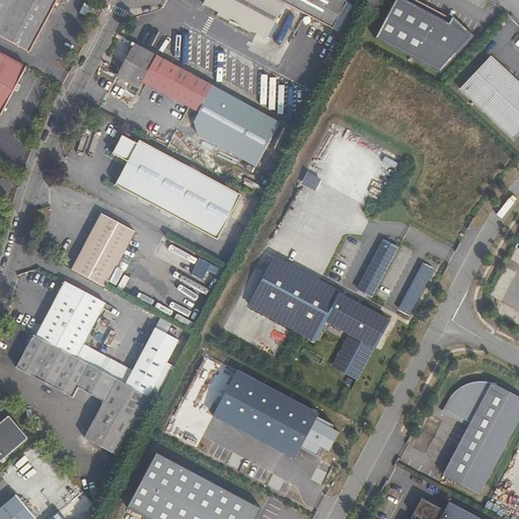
[(55,0),(0,0),(0,34),(28,51),(55,0)]
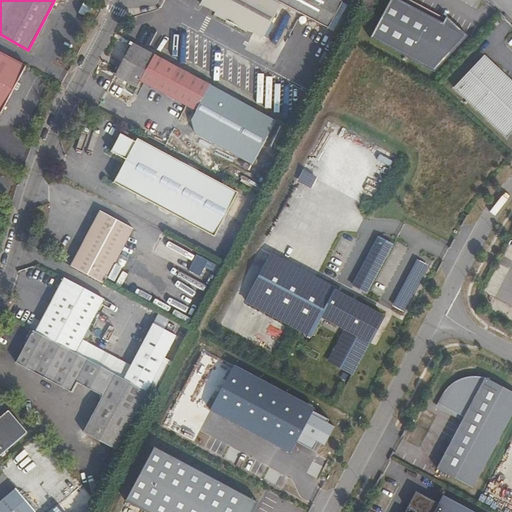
[(282,3),(276,0),(203,0),(202,3),(218,11),(216,15),(248,32),(249,28),(266,37),(282,3)]
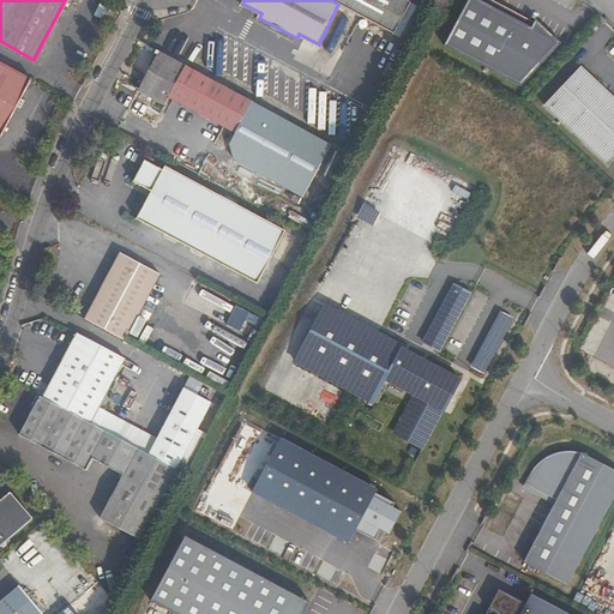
[(411,0),(410,0),(331,0),(338,4),(395,34),(411,0)]
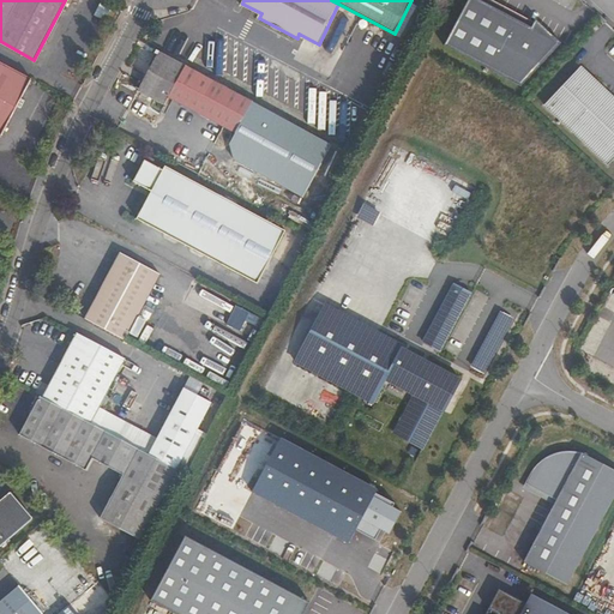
[(476,0),(470,0),(446,44),(519,84),(559,42),(535,19),(530,29),(476,0)]
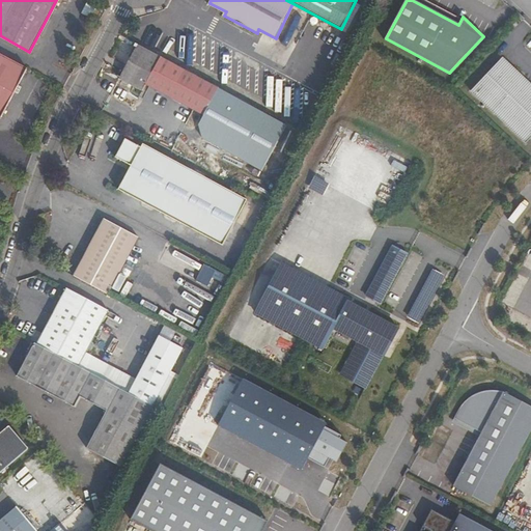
[(146,85),(162,56),(136,42),(134,46),(136,47),(119,78),(144,91),(146,85)]
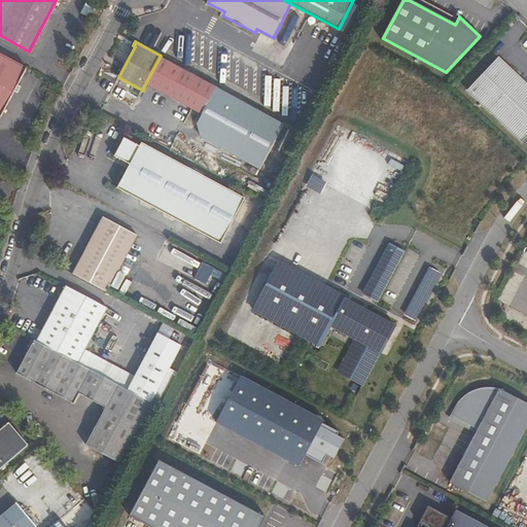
[(30,69),(0,53),(0,114),(4,117),(30,69)]
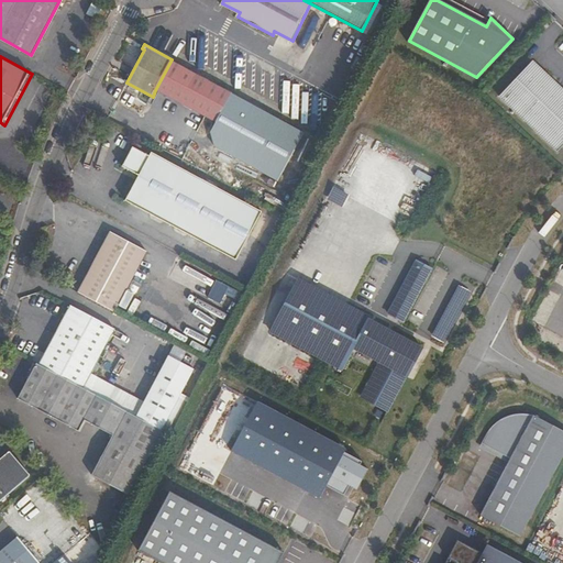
[(168,97),(184,66),(172,59),(155,90),(168,97)]
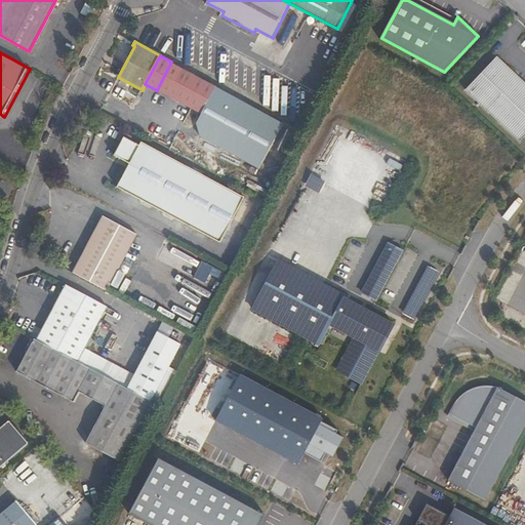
[(524,82),(497,56),(466,90),(520,140),(524,135),(524,82)]
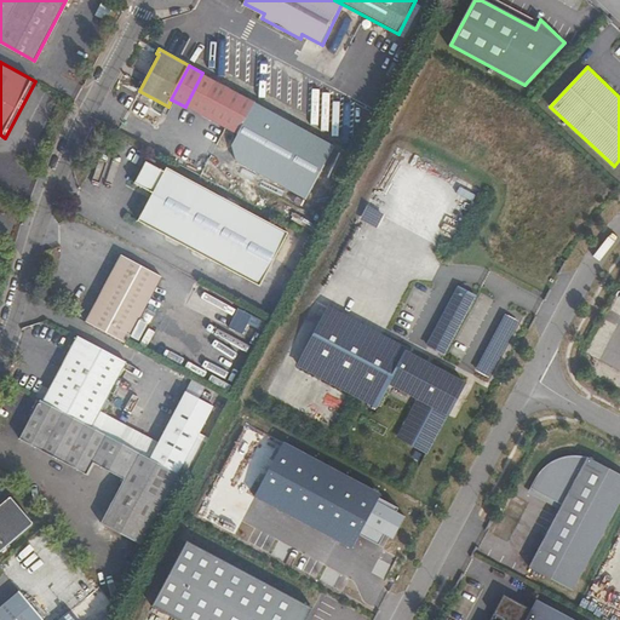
[(256,101),(202,73),(185,107),(237,135),(239,132),(256,101)]
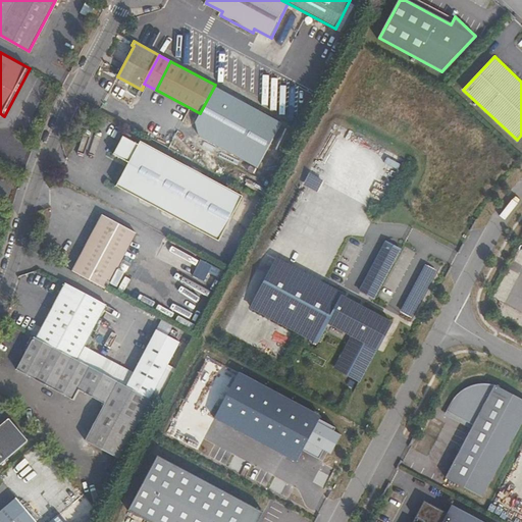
[(226,124),(241,99),(215,85),(201,111),(226,124)]
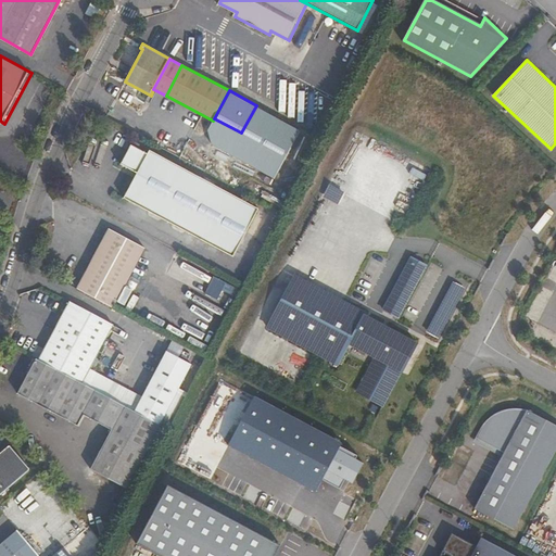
[(280,152),(300,161),(310,138),(290,130),(280,152)]
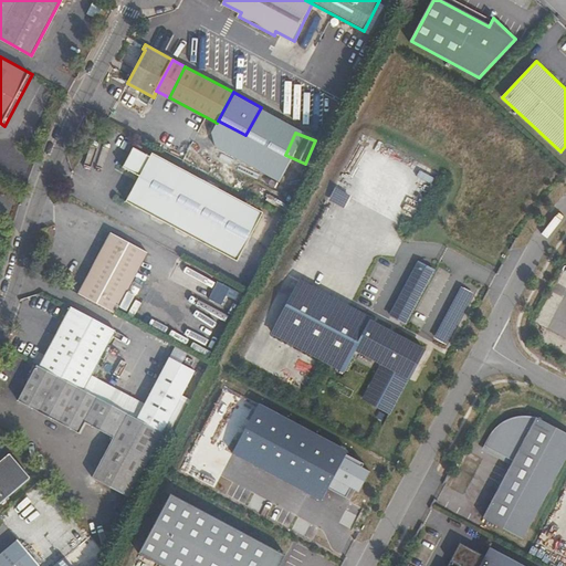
[(263,210),(152,152),(149,155),(133,146),(122,167),(138,177),(125,200),(237,259),(263,210)]
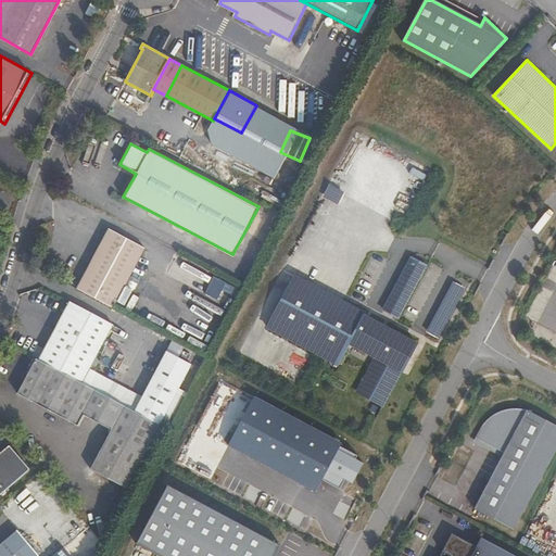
[(113,306),(144,247),(109,227),(77,288),(113,306)]
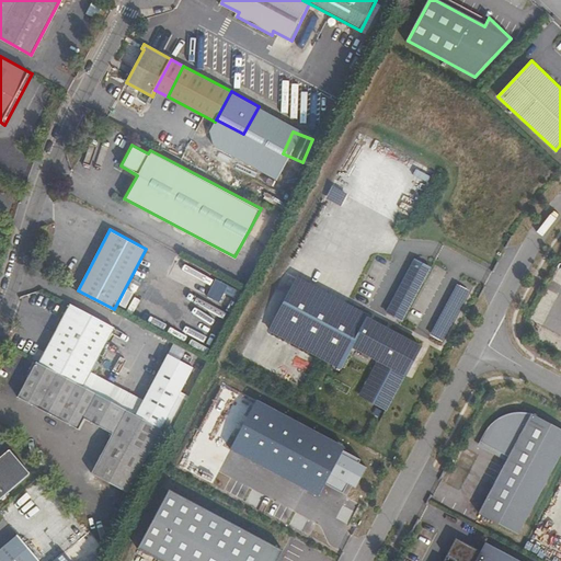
[(414,259),(386,311),(401,319),(428,266),(414,259)]
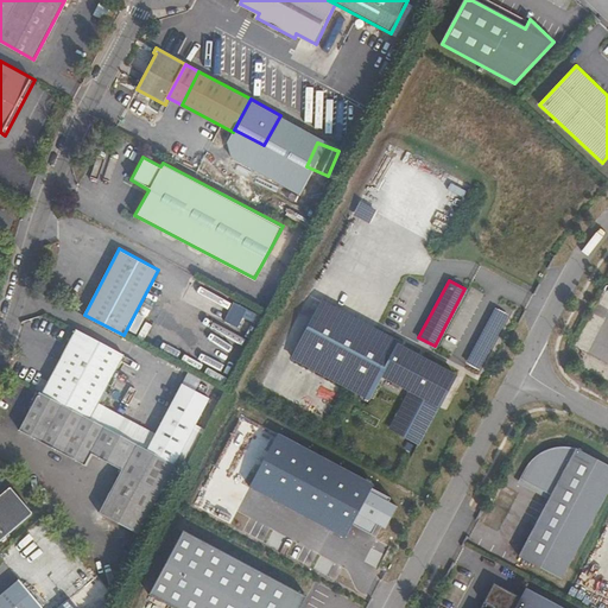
[(439,406),(456,374),(397,344),(399,341),(321,301),(291,356),(368,398),(381,374),(410,390),(390,428),(418,443),(438,405),(439,406)]
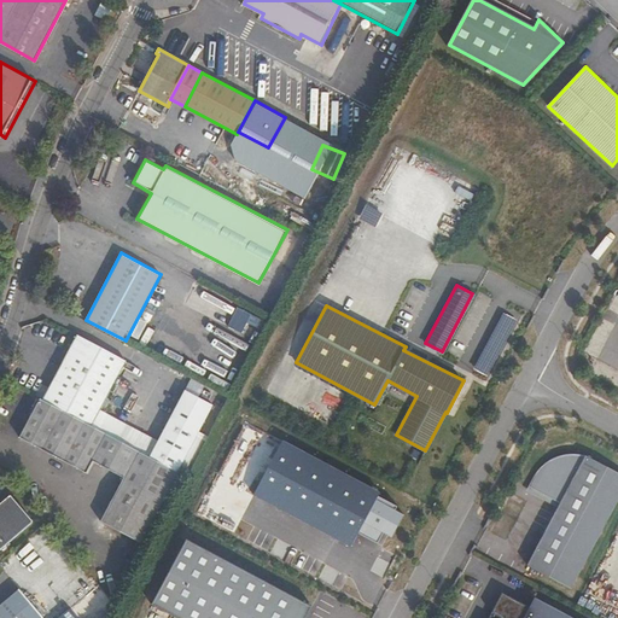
[(262,331),(267,321),(235,308),(228,327),(242,333),(245,324),(262,331)]
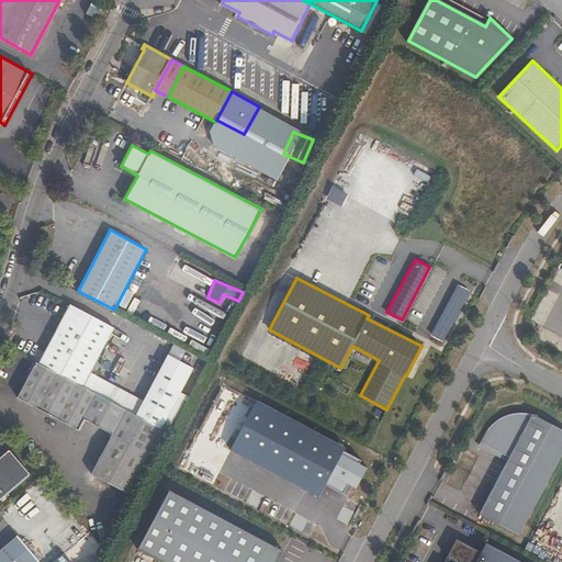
[(83,386),(114,328),(69,304),(38,362),(83,386)]
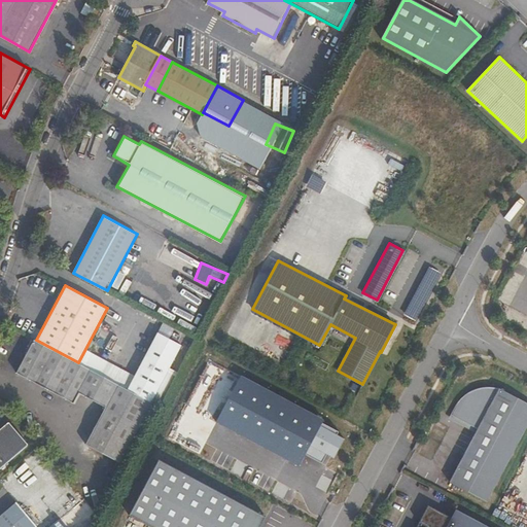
[(151,401),(181,344),(157,331),(128,389),(151,401)]
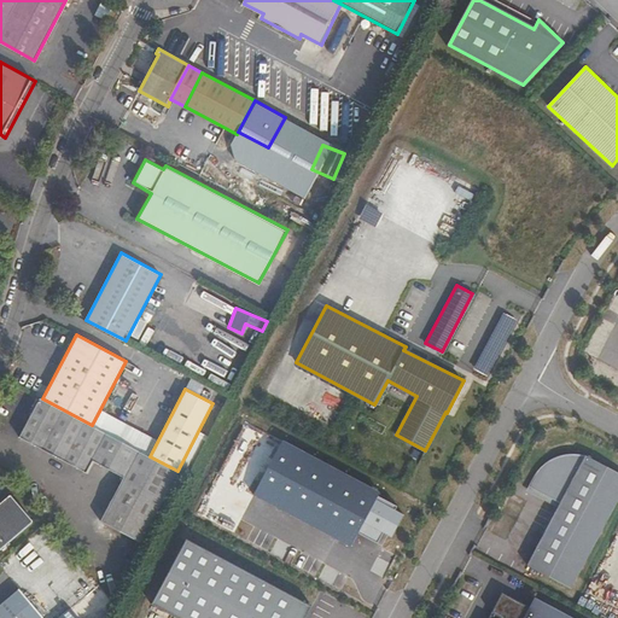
[(42,398),(40,397),(19,438),(86,473),(92,461),(122,478),(100,522),(140,542),(178,471),(150,456),(92,425),(42,398)]
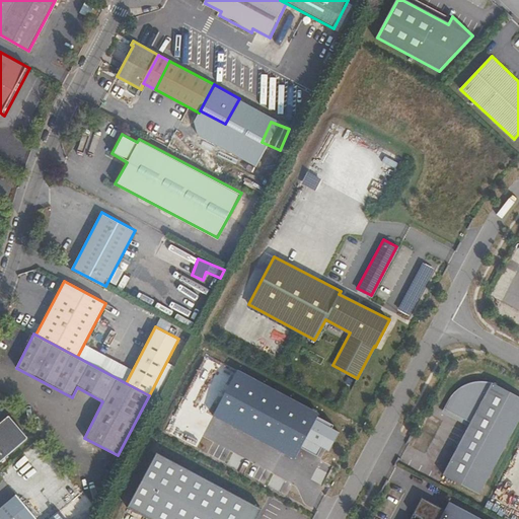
[(478,494),(518,418),(518,395),(493,382),(479,381),(468,383),(460,386),(449,411),(470,423),(468,426),(442,474),(478,494)]
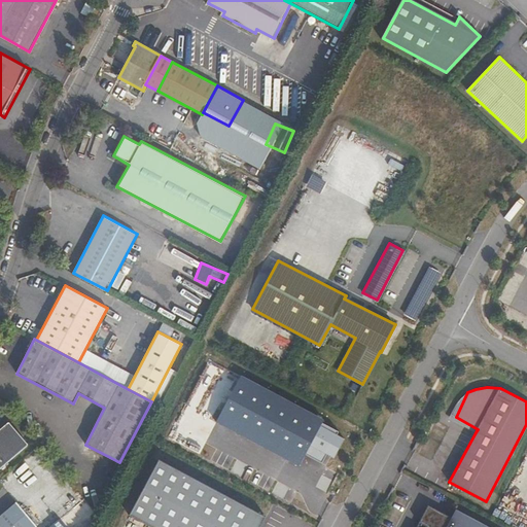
[(456,417),(467,392),(463,395),(460,398),(449,417),(476,432),(478,429),(456,417)]
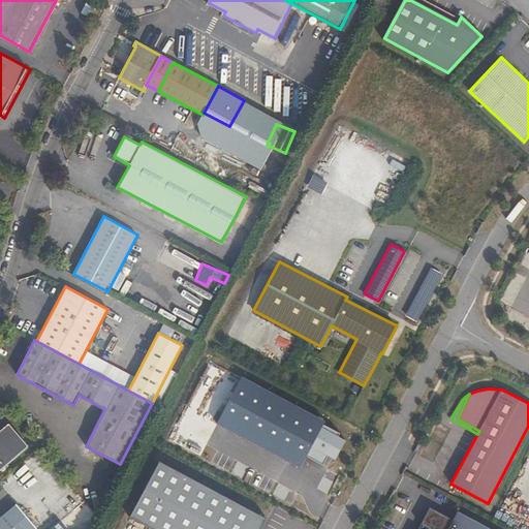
[(0,471),(29,445),(9,423),(0,430),(0,471)]
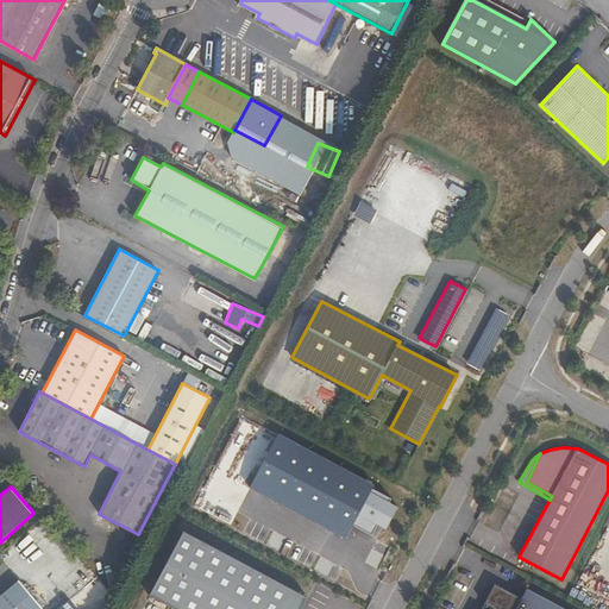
[(300,608),(305,600),(182,535),(149,598),(169,608),(300,608)]
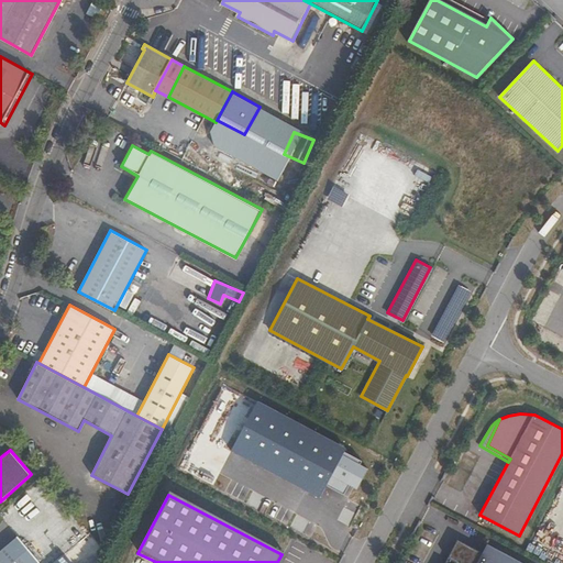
[(0,550),(0,562),(37,562),(15,537),(0,550)]
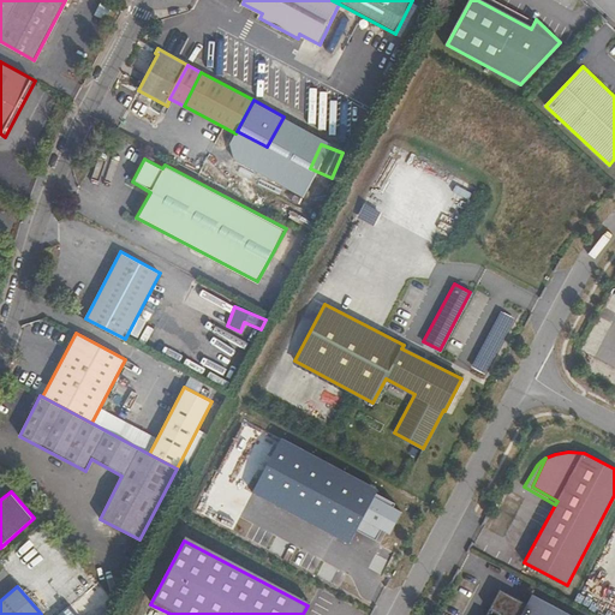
[(574,614),(533,593),(529,603),(501,589),(487,614),(574,614)]
